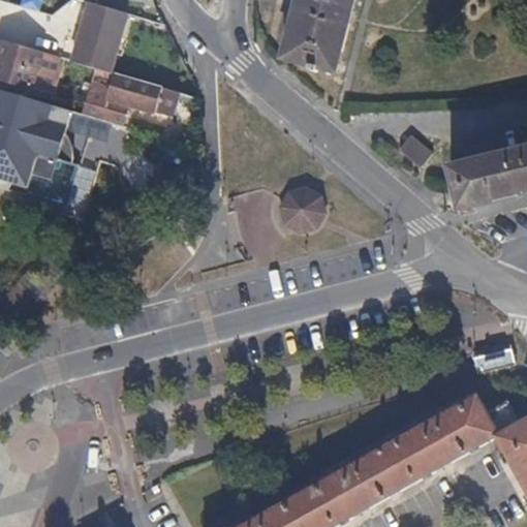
[(131,12),(91,0),(88,9),(128,21),(131,12)]
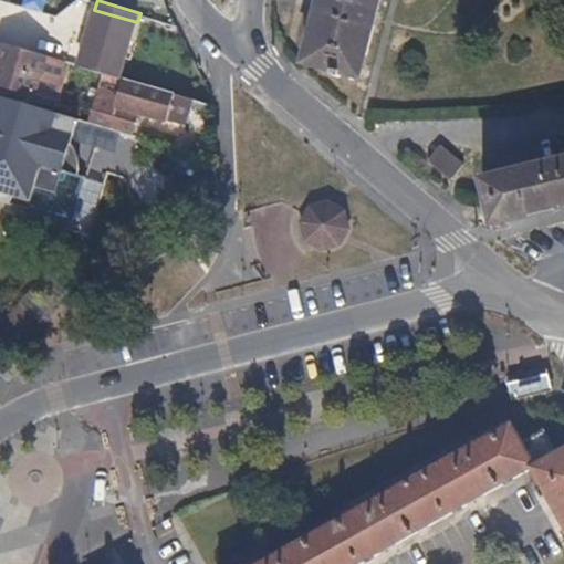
[(321,0),(305,60),(306,61),(359,74),(378,0),(321,0)]
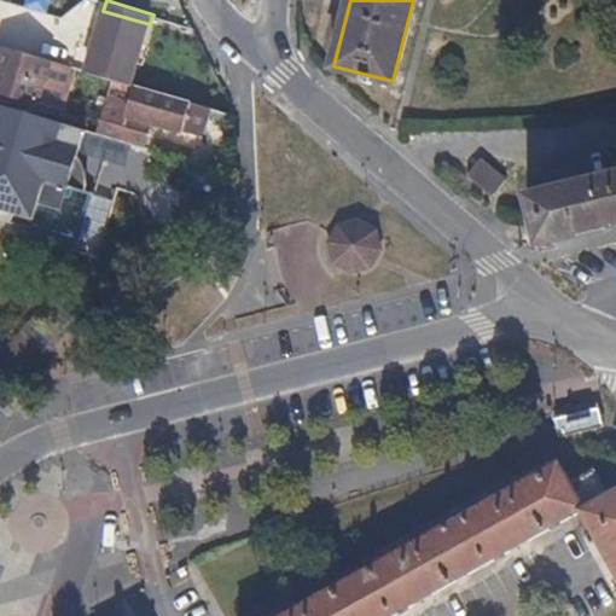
[(133,85),(150,24),(103,11),(86,70),(110,77),(133,85)]
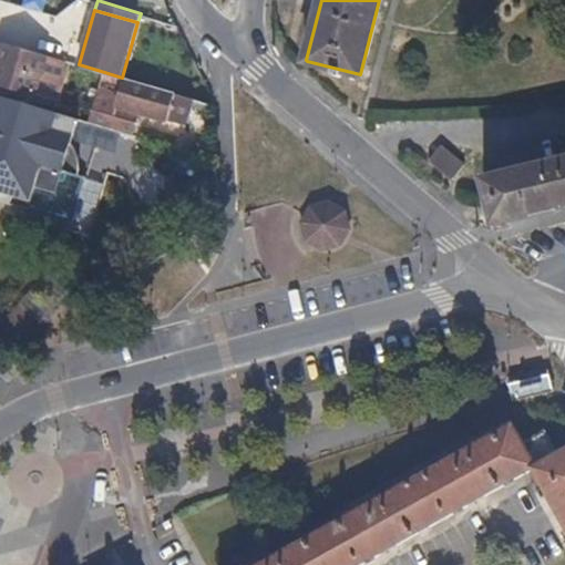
[(0,83),(31,92),(43,54),(2,41),(0,49),(0,83)]
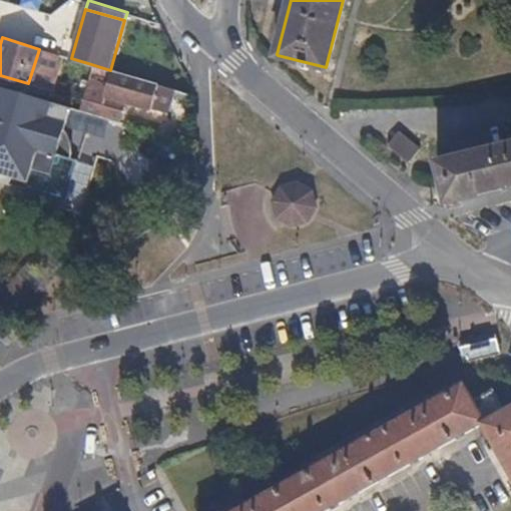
[(47,89),(58,55),(40,49),(39,49),(28,83),(47,89)]
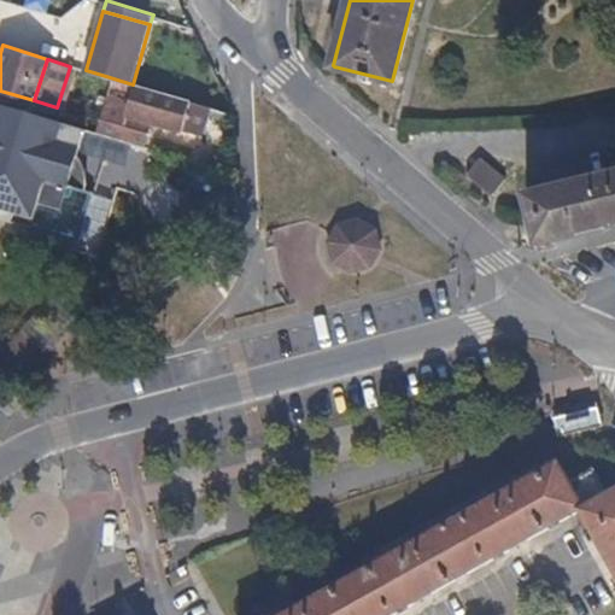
[(138,117),(146,88),(136,85),(127,115),(138,117)]
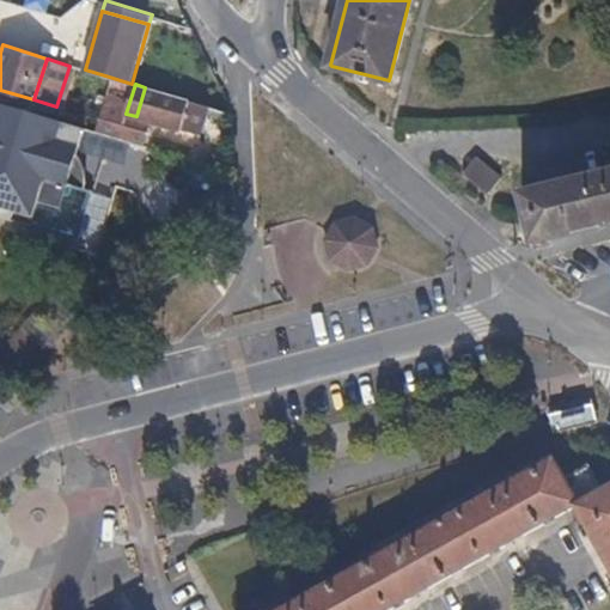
[(207,107),(145,87),(136,116),(200,135),(206,114),(207,107)]
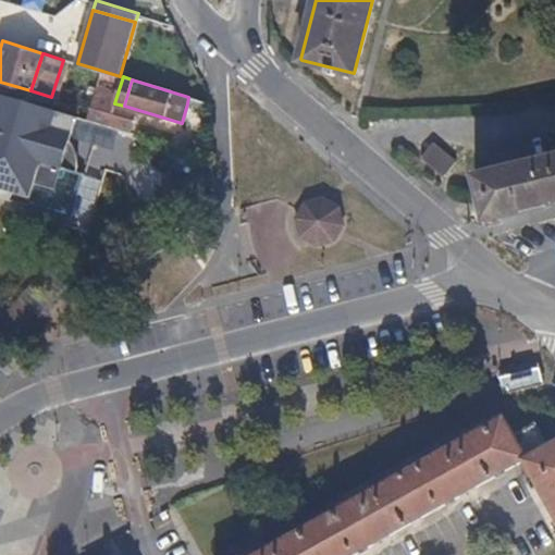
[(75,150),(73,146),(69,139),(76,116),(0,95),(0,189),(11,193),(9,199),(71,218),(84,173),(75,171),(77,167),(77,162),(76,156),(75,150)]
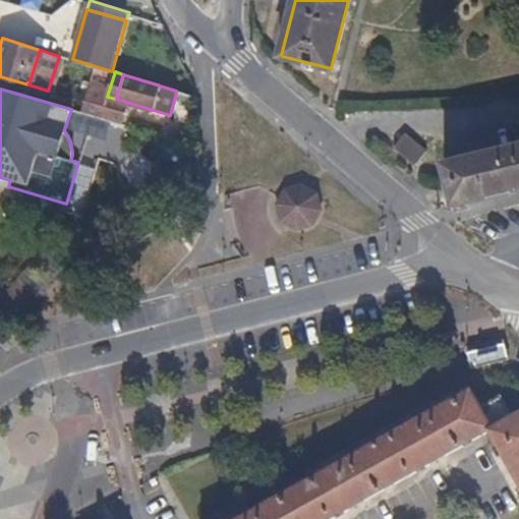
[(142,129),(146,120),(112,110),(109,119),(142,129)]
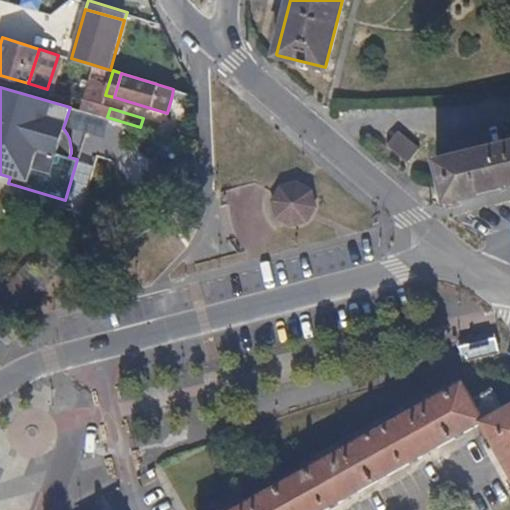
[(418,149),(397,131),(385,145),(393,151),(407,163),(418,149)]
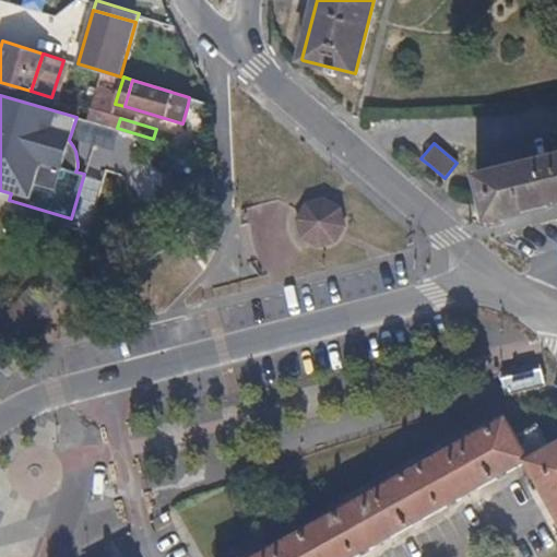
[(488,218),(556,201),(556,155),(477,176),(488,218)]
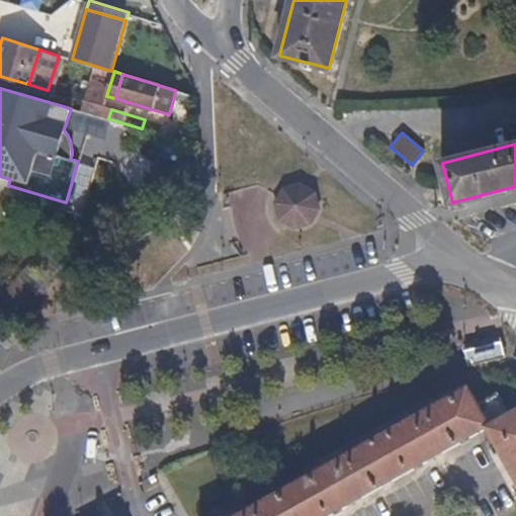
[(75,189),(87,191),(93,166),(81,163),(75,189)]
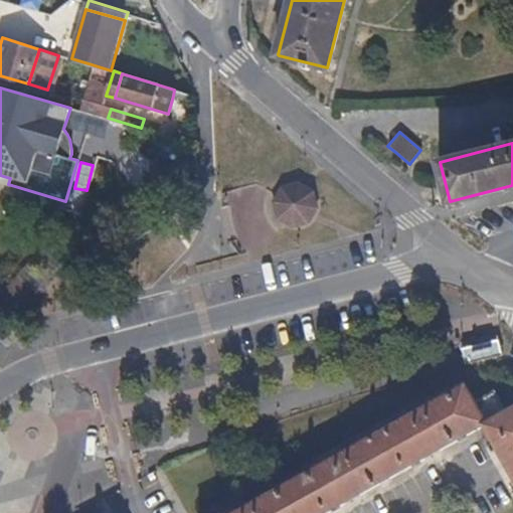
[(321,512),(481,424),(512,482),(512,406),(504,411),(485,422),(474,403),(464,385),(232,512),(321,512)]
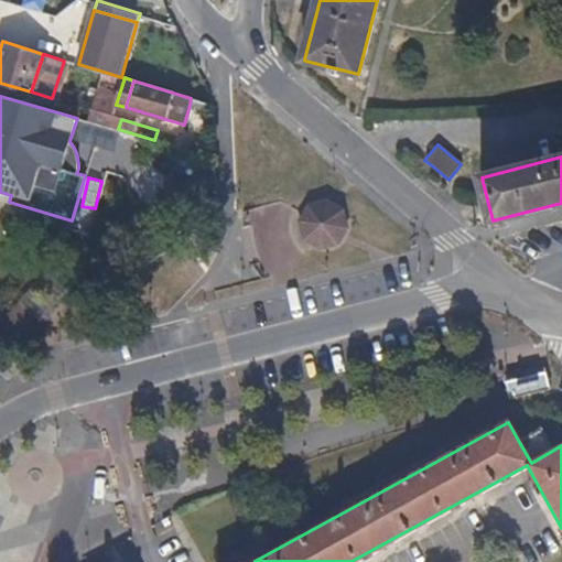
[(552,451),(540,430),(519,442),(531,463),(552,451)]
